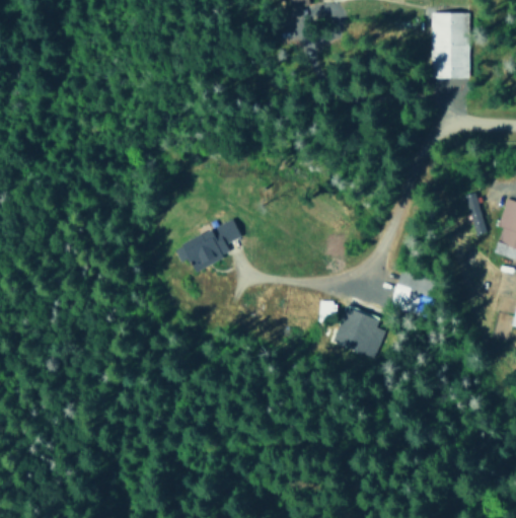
[(313,0),(291,0),(292,8),(311,5),(310,0),(313,0)]
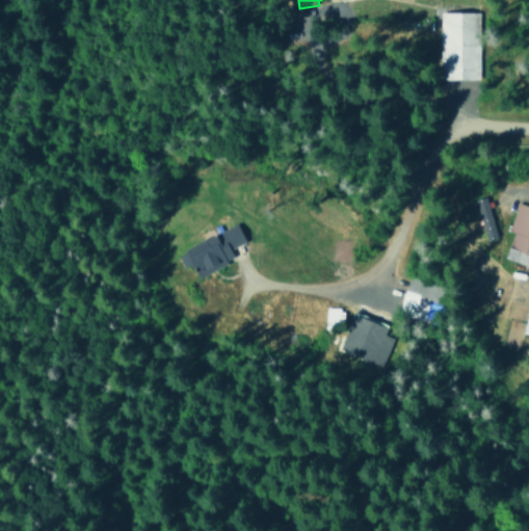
[(481,11),(443,12),(444,80),(482,79),(481,11)]
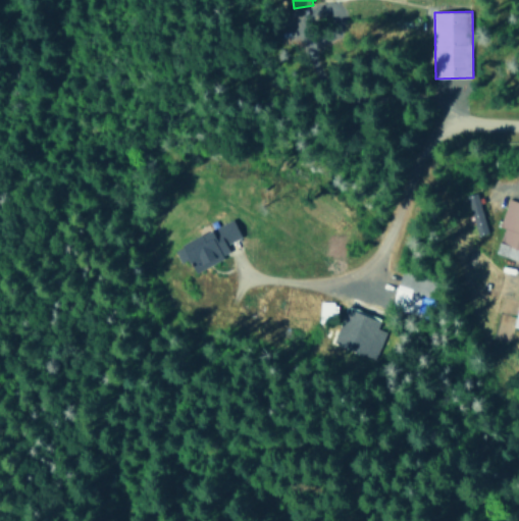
[(469,218),(474,216),(480,237),(490,233),(478,194),(463,198),(469,218)]
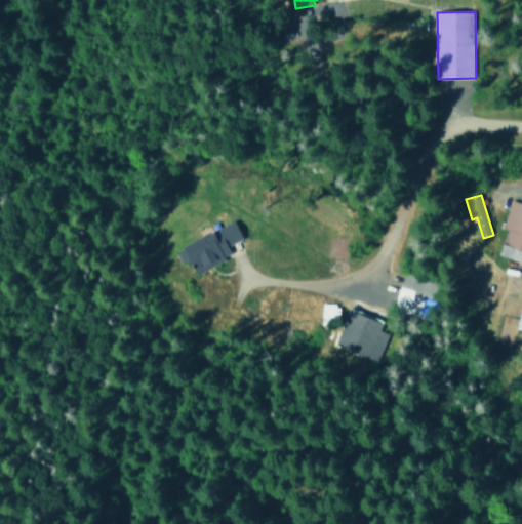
[(521,203),(513,200),(505,229),(510,230),(505,245),(521,249),(521,203)]
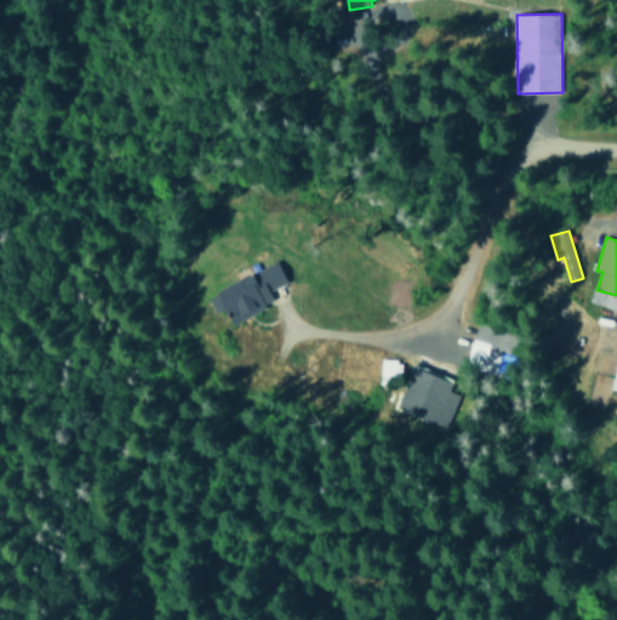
[(276,305),(272,291),(290,283),(280,263),(210,296),(218,314),(228,311),(234,324),(276,305)]
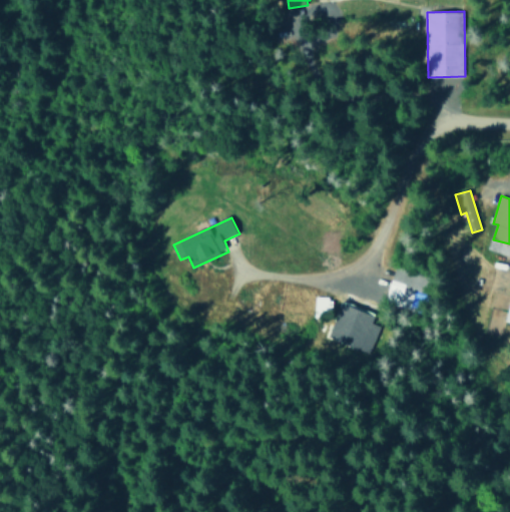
[(323,319),(323,312),(333,313),(334,299),(316,298),(315,318),(323,319)]
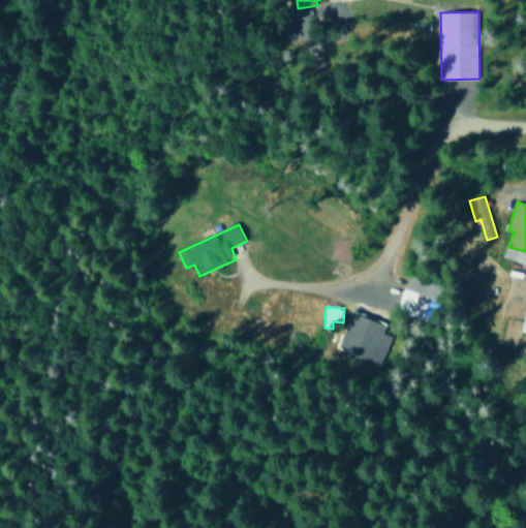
[(392,337),(384,334),(388,324),(353,313),(342,351),(383,364),(392,337)]
